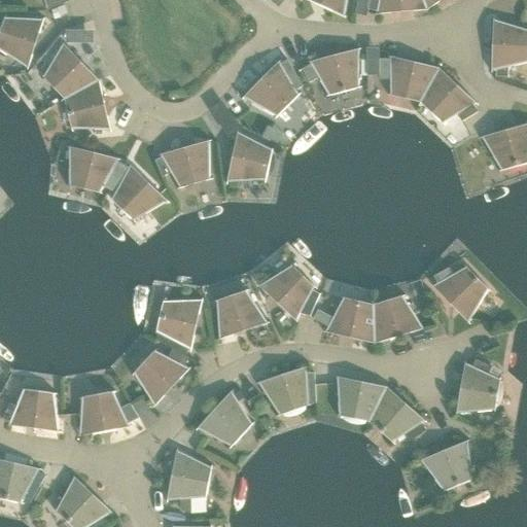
[(347,0),(309,0),(345,16),(347,0)]
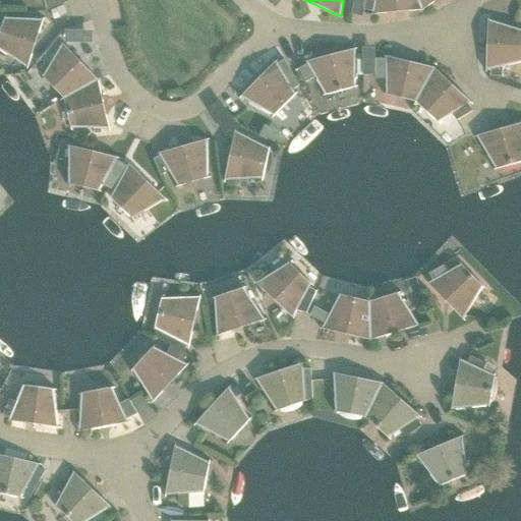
[(422,10),(418,0),(374,0),(372,13),(422,10)]
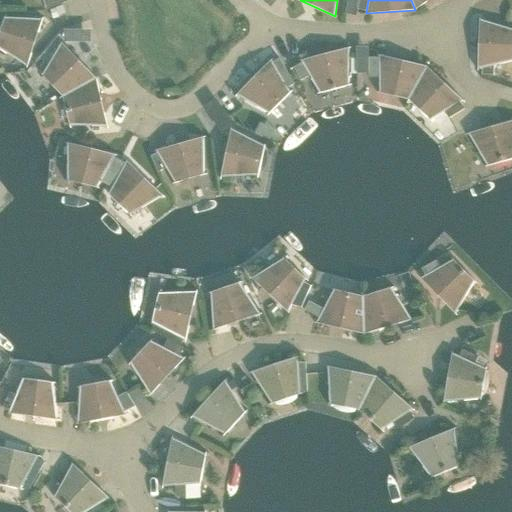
[(411,0),(415,10),(429,0),(411,0)]
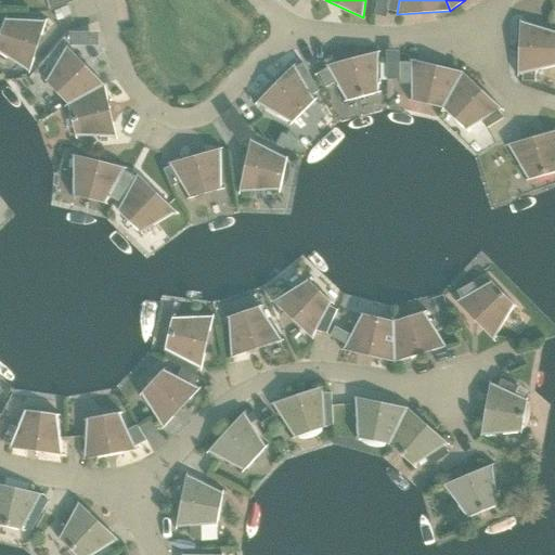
[(47,21),(5,18),(0,35),(0,52),(30,72),(47,21)]
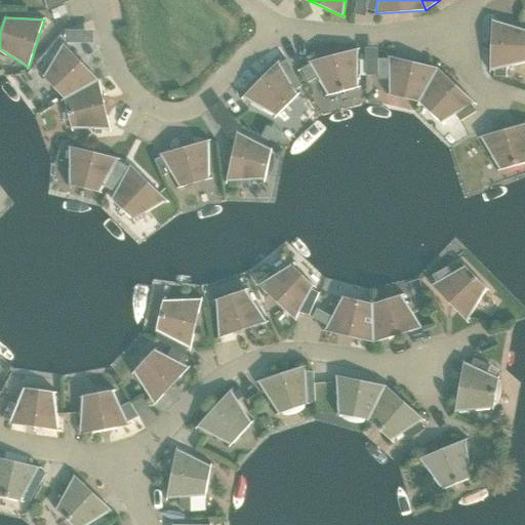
[(524,29),(491,19),(490,70),(494,69),(494,76),(507,77),(507,67),(524,62),(524,29)]
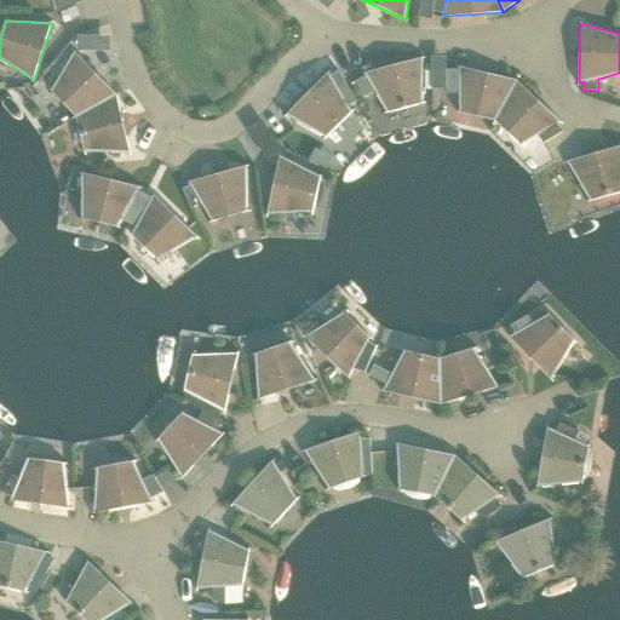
[(51,91),(76,116),(116,95),(75,52),(51,91)]
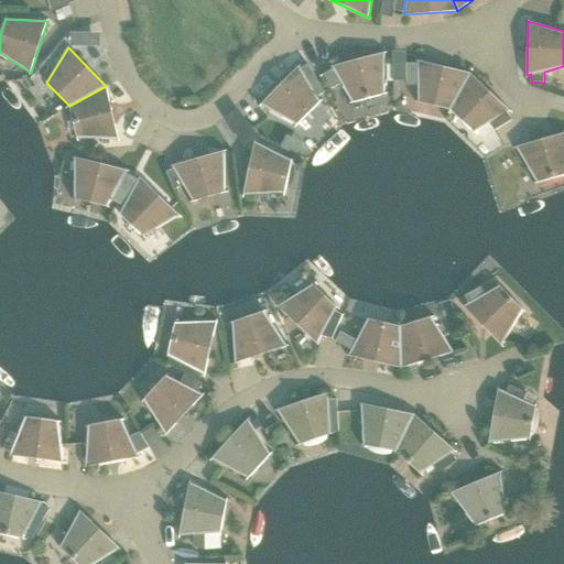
[(384,64),(384,53),(332,66),(334,68),(324,74),(332,88),(342,83),(353,102),(384,94),(384,80),(392,80),(392,64),(384,64)]
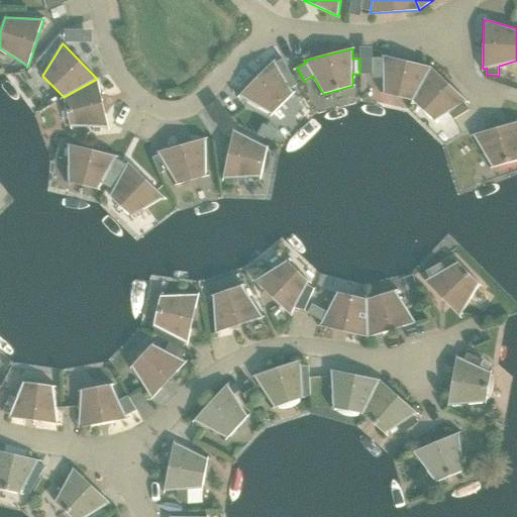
[(413,100),(431,67),(383,56),(383,58),(373,58),(374,78),(384,77),(384,94),(413,100)]
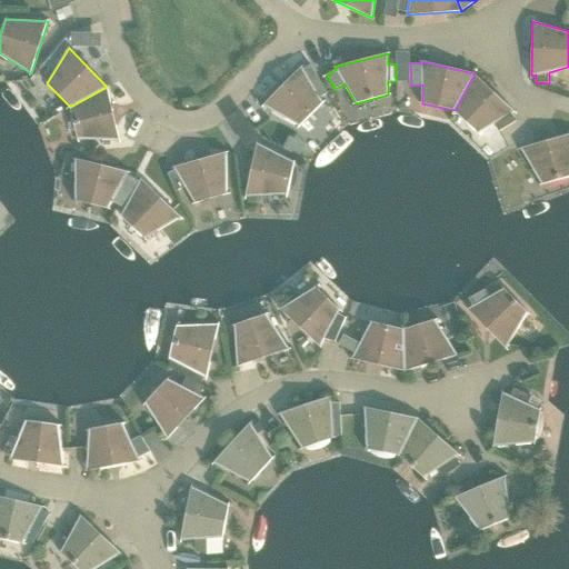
[(328,93),(311,65),(303,69),(302,67),(263,106),(299,126),(323,102),(320,98),(328,93)]
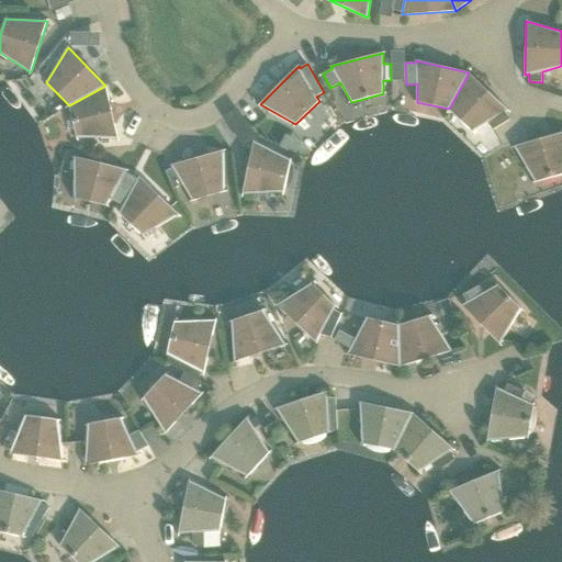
[(508,110),(469,72),(449,109),(473,132),(489,122),(494,128),(510,119),(506,111),(508,110)]
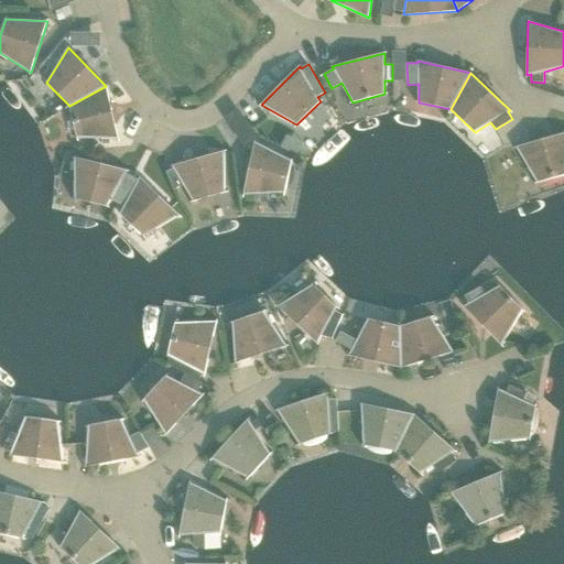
[(106,86),(69,106),(77,138),(119,139),(106,86)]
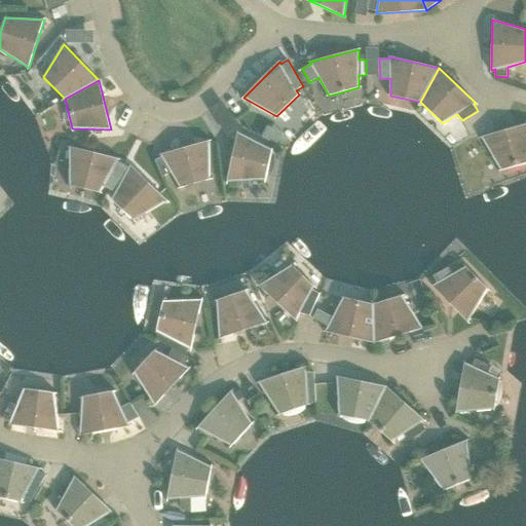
[(525,123),(481,137),(501,171),(525,162),(525,123)]
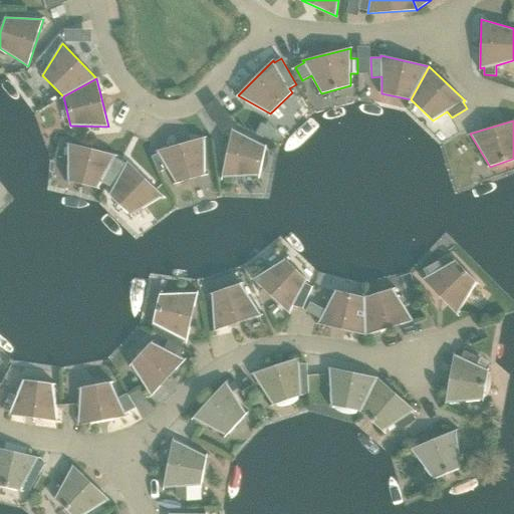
[(266,147),(232,130),(222,178),(259,176),(266,147)]
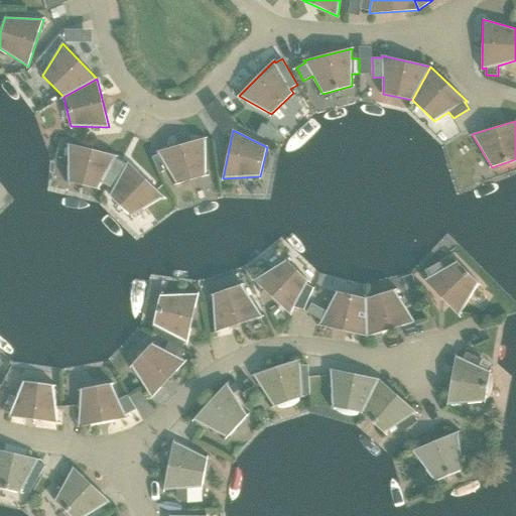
[(207,176),(206,138),(157,151),(176,184),(207,176)]
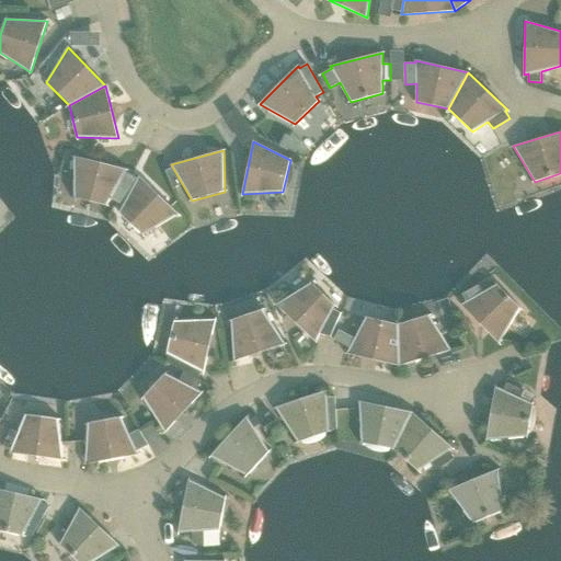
[(117,203),(132,174),(125,172),(126,169),(75,157),(75,197),(106,205),(111,198),(117,203)]
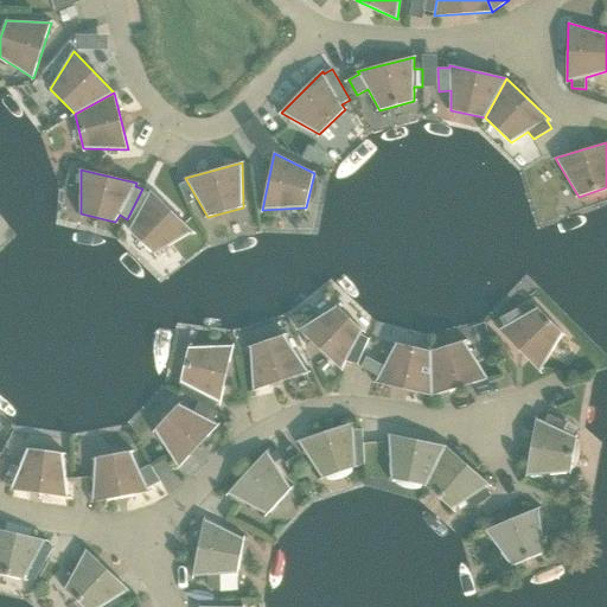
[(152,193),(142,189),(127,219),(134,223),(129,230),(155,255),(193,231),(153,190),(152,193)]
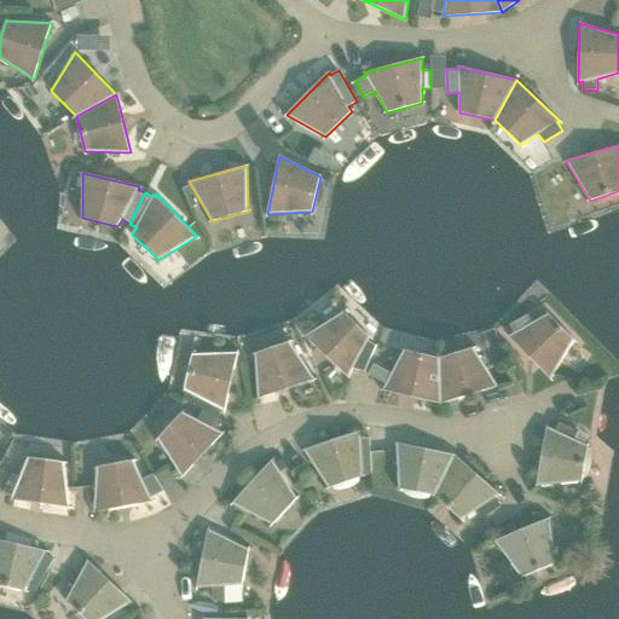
[(370,336),(343,312),(305,336),(348,377),(353,368),(364,370),(376,345),(368,340),(370,336)]
